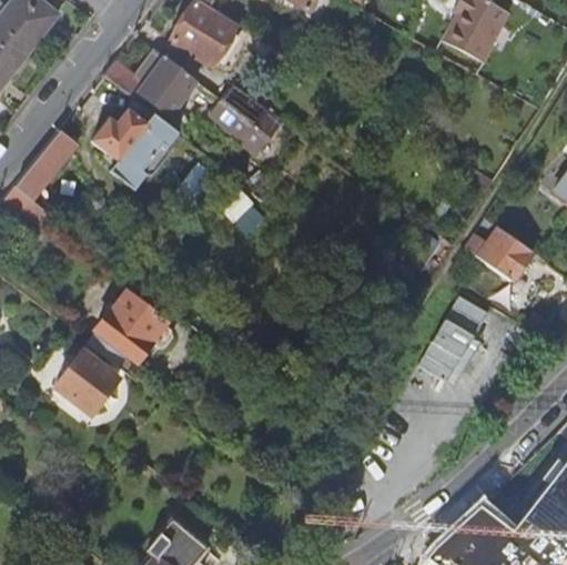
[(13,0),(0,17),(0,32),(27,54),(59,13),(41,0),(13,0)]
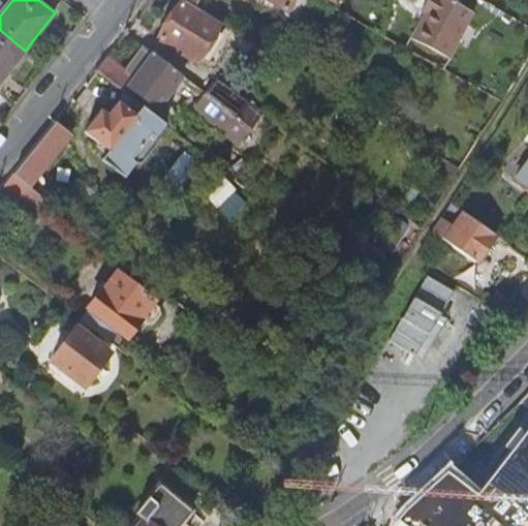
[(193,56),(213,25),(216,20),(183,0),(180,0),(159,33),(193,56)]
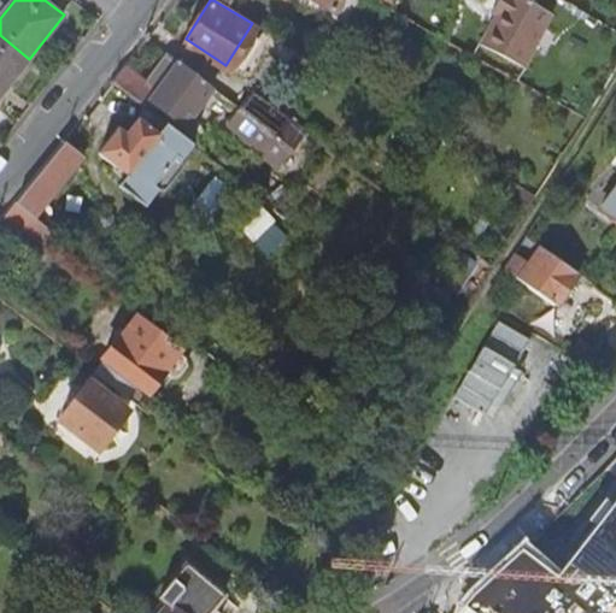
[(497,5),(480,34),(523,58),(553,3),(549,0),(491,0),(491,1),(497,5)]
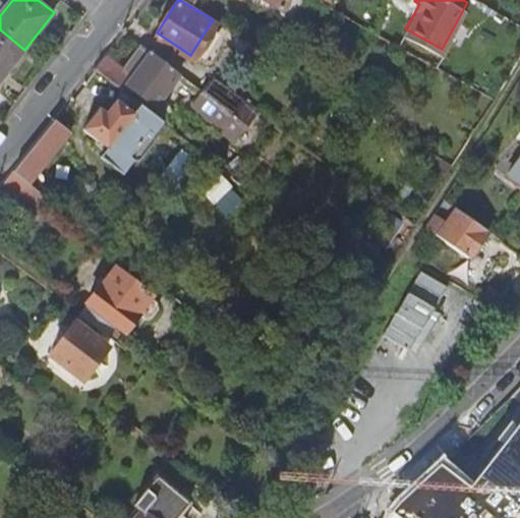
[(0,80),(24,50),(0,30),(0,80)]
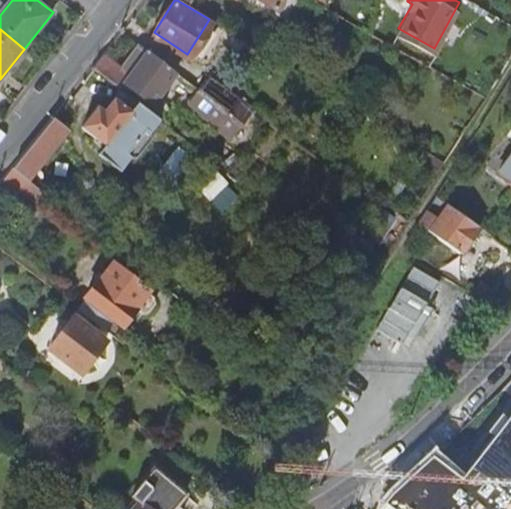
[(148,51),(138,44),(122,66),(128,71),(131,74),(148,51)]
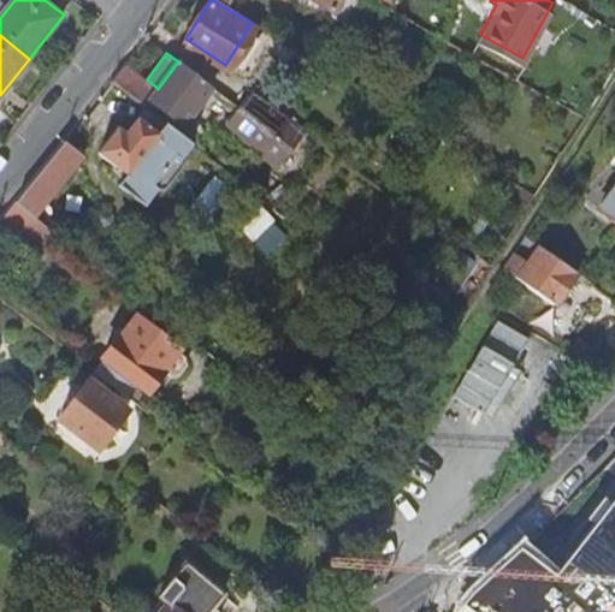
[(178,61),(158,89),(151,99),(185,125),(213,85),(178,61)]
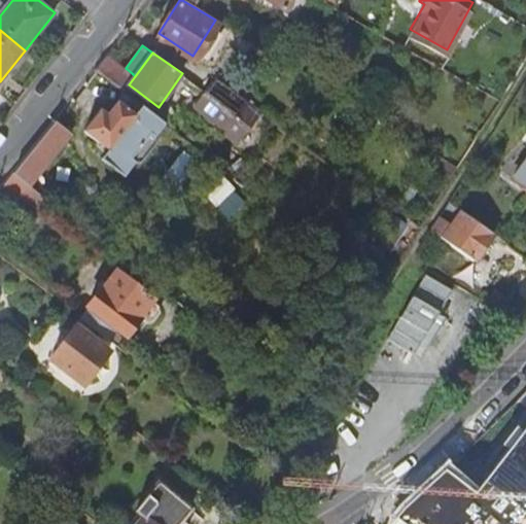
[(107,54),(96,68),(121,88),(132,73),(126,68),(107,54)]
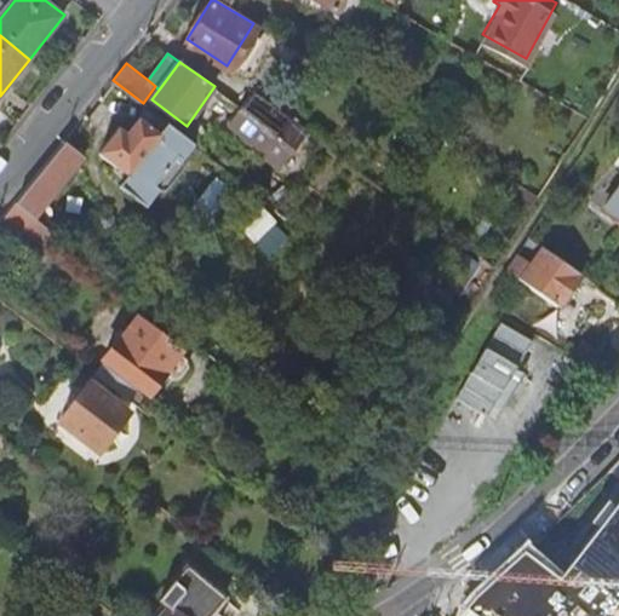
[(280,133),(292,117),(256,92),(245,108),(246,109),(280,133)]
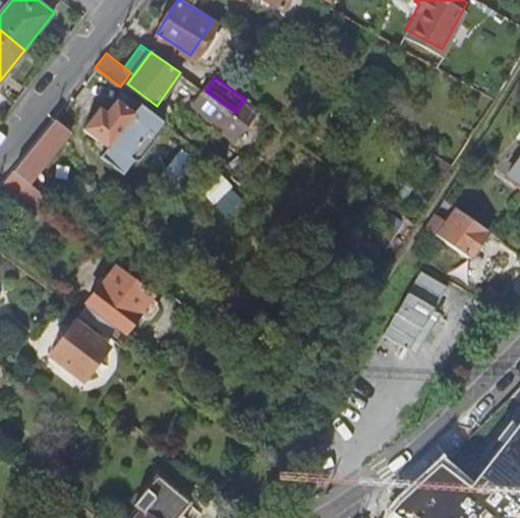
[(235,112),(207,92),(197,104),(212,114),(214,112),(228,122),(235,112)]
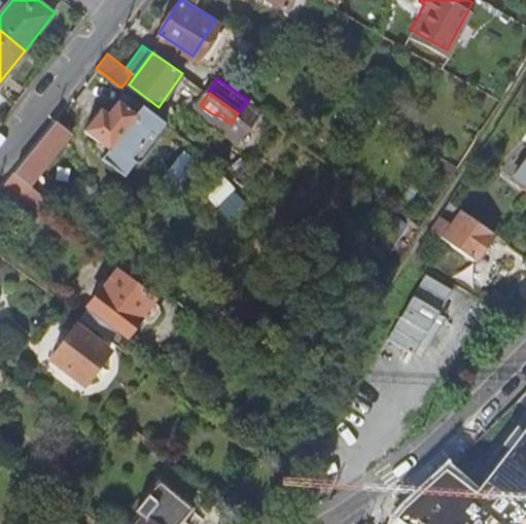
[(135,113),(117,100),(107,113),(99,108),(82,129),(108,149),(100,160),(123,177),(131,166),(141,164),(155,145),(152,137),(164,121),(141,105),(135,113)]
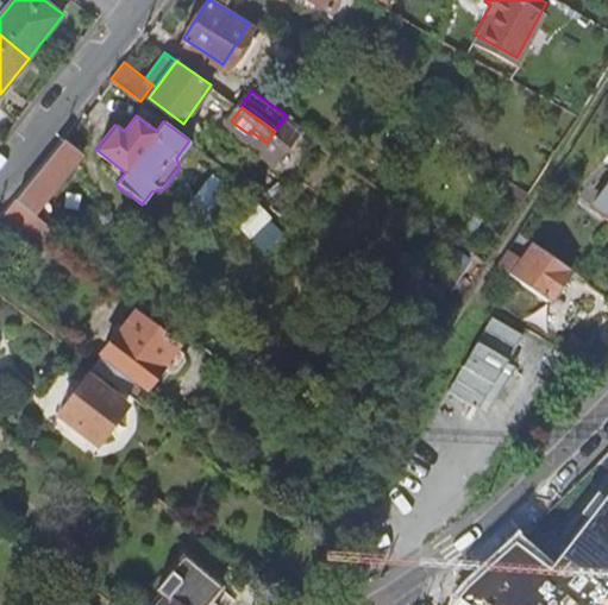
[(63,139),(16,200),(35,215),(81,153),(63,139)]
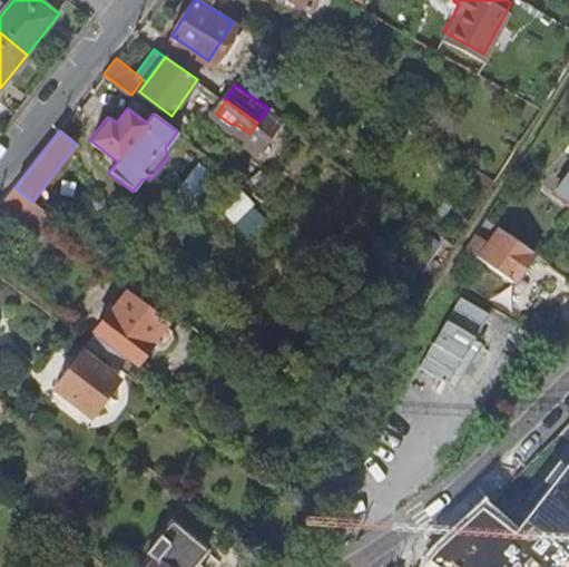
[(568,164),(553,185),(568,197),(568,164)]
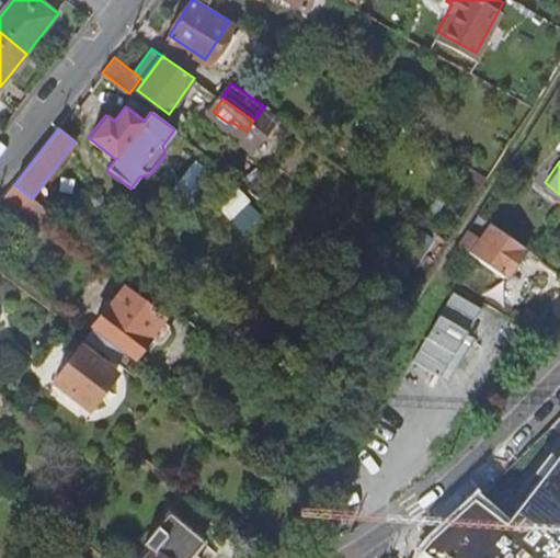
[(14,184),(0,202),(0,209),(29,231),(46,209),(32,198),(14,184)]
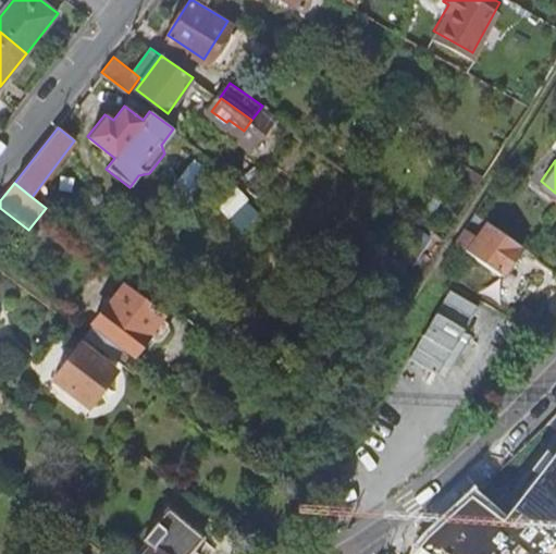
[(220,204),(243,225),(260,207),(237,185),(220,204)]
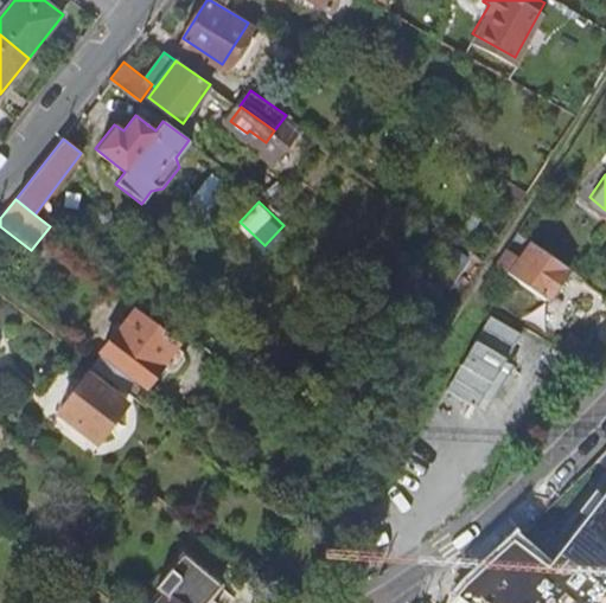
[(517,224),(498,255),(547,289),(568,260),(517,224)]
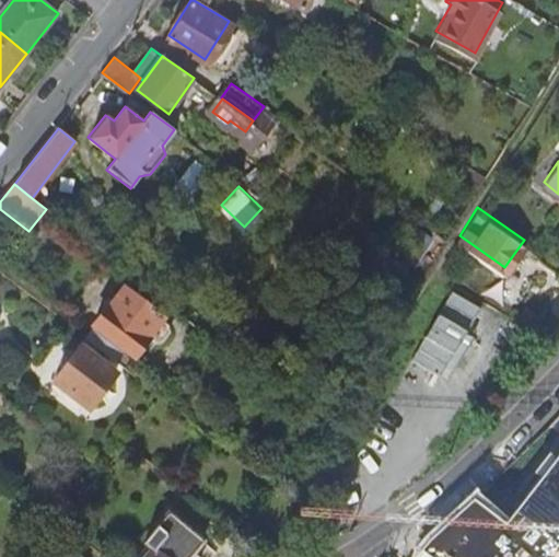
[(558,306),(558,283),(555,281),(544,297),(558,306)]
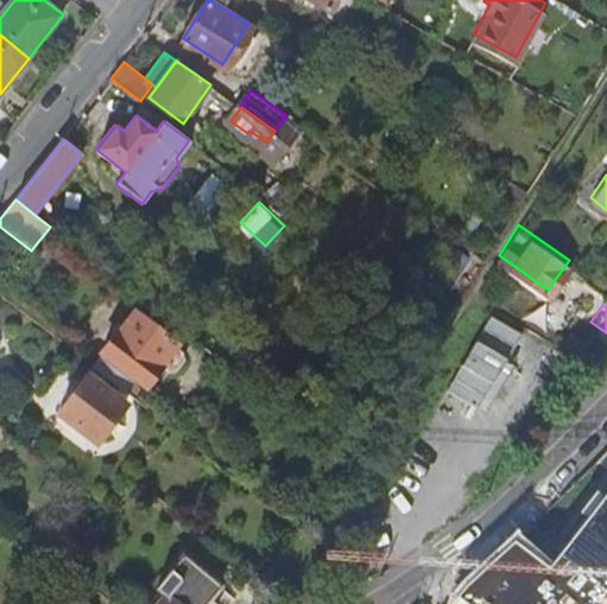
[(96,368),(133,396),(143,385),(146,387),(162,368),(171,374),(172,372),(175,373),(187,356),(177,349),(179,345),(136,311),(102,353),(106,356),(96,368)]
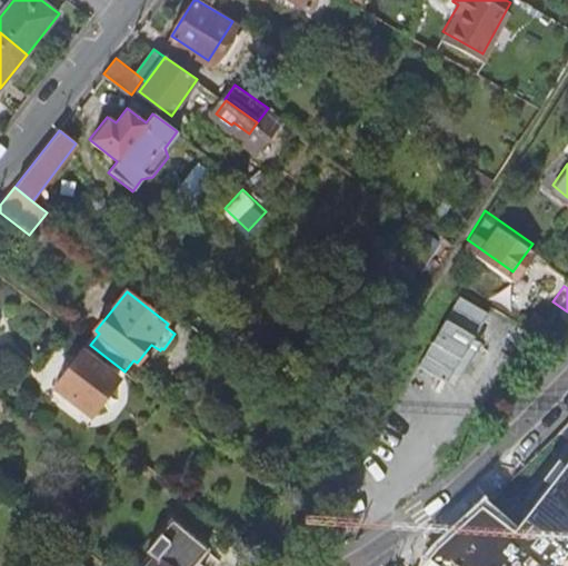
[(92,417),(119,384),(82,356),(56,389),(92,417)]
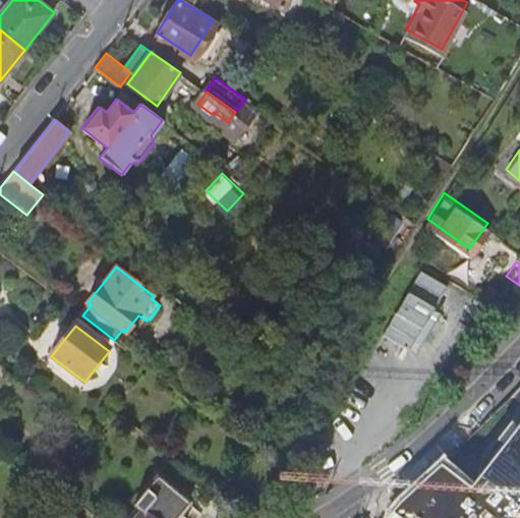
[(438,459),(395,500),(419,517),(519,517),(519,385),(517,390),(519,392),(519,404),(456,487),(454,485),(459,479),(454,475),(456,472),(438,459)]
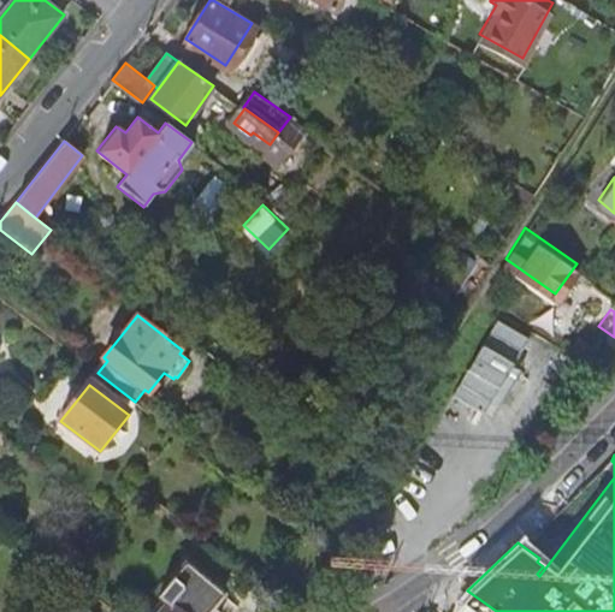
[(210,611),(216,604),(211,599),(219,587),(181,557),(153,592),(160,598),(148,611),(210,611)]
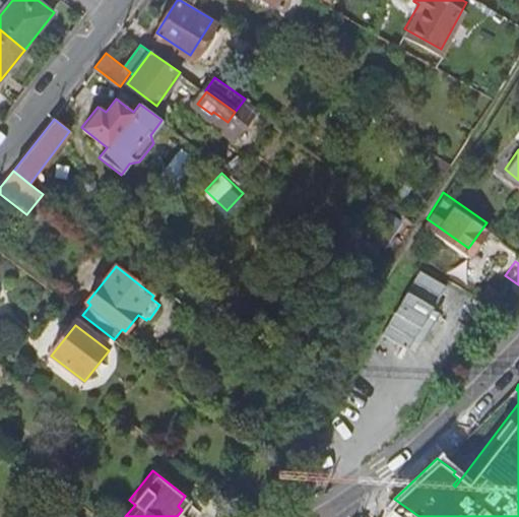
[(418,516),(394,499),(381,516),(382,516),(418,516)]
